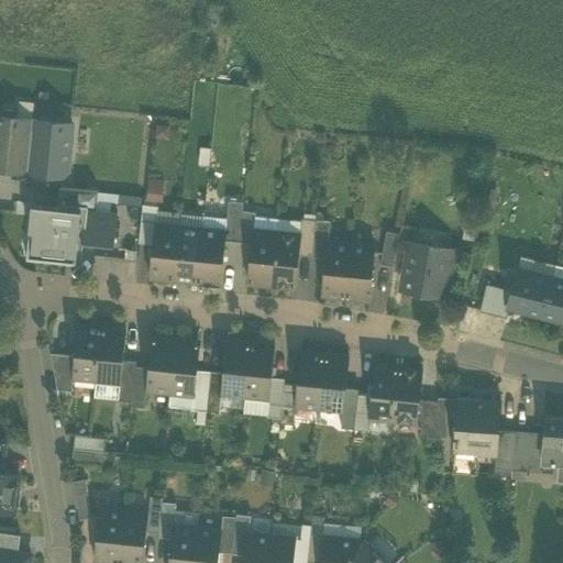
[(19,101),(18,118),(33,119),(35,103),(19,101)]
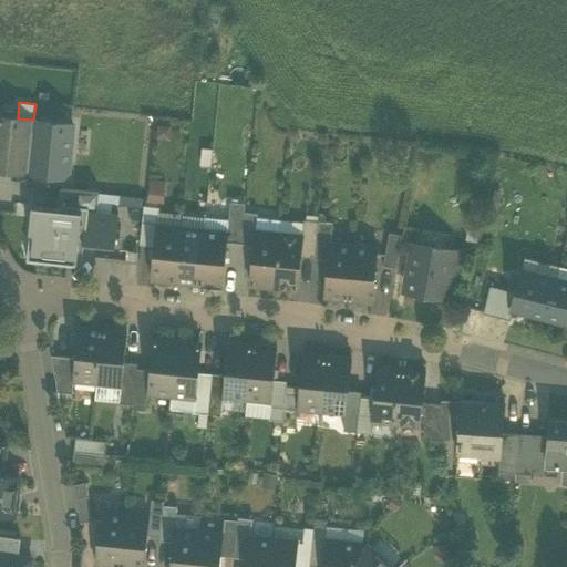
[(0,168),(11,171),(30,173),(35,121),(33,120),(18,119),(16,119),(12,112),(7,112),(3,116),(0,116),(0,168)]
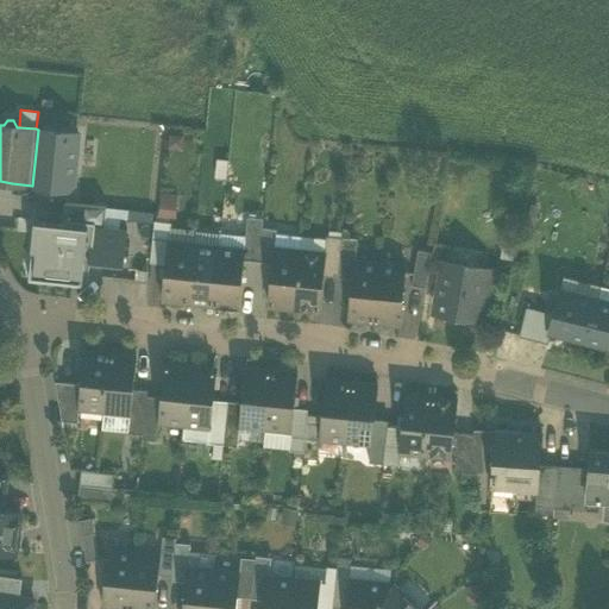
[(38,130),(32,186),(73,189),(79,133),(38,130)]
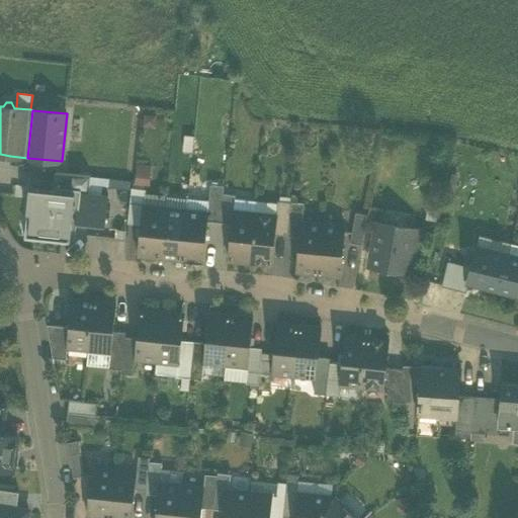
[(151,164),(136,163),(135,184),(150,185),(151,164)]
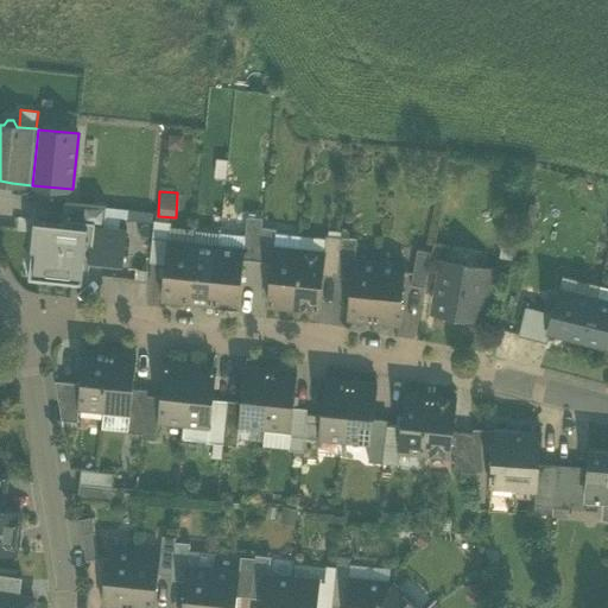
[(64,202),(62,221),(64,221),(64,217),(95,220),(95,225),(105,226),(107,207),(64,202)]
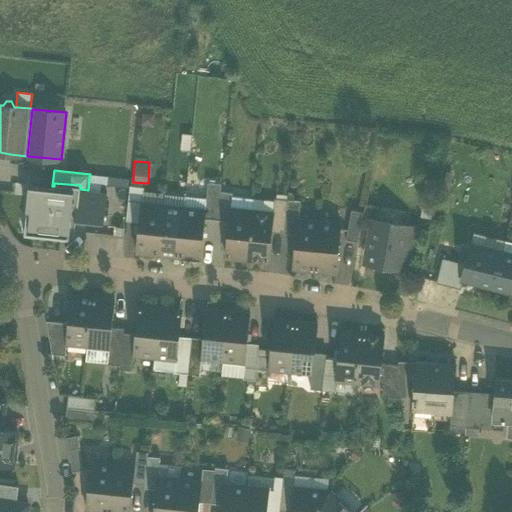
[(205,218),(217,219),(220,191),(221,183),(208,182),(207,197),(205,210),(206,210),(205,218)]
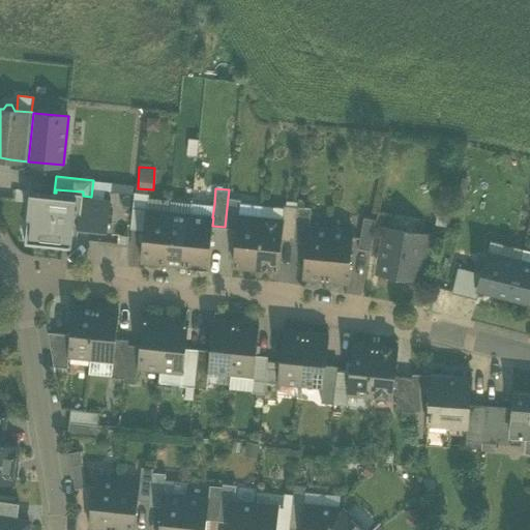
[(28,216),(31,217),(36,217),(34,237),(71,241),(74,225),(107,229),(111,199),(91,197),(83,196),(56,193),(54,193),(30,189),(28,216)]
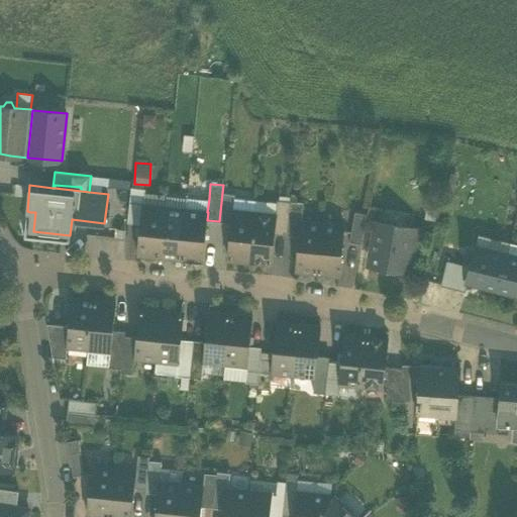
[(132,187),(128,223),(140,224),(142,205),(143,192),(143,188),(132,187)]
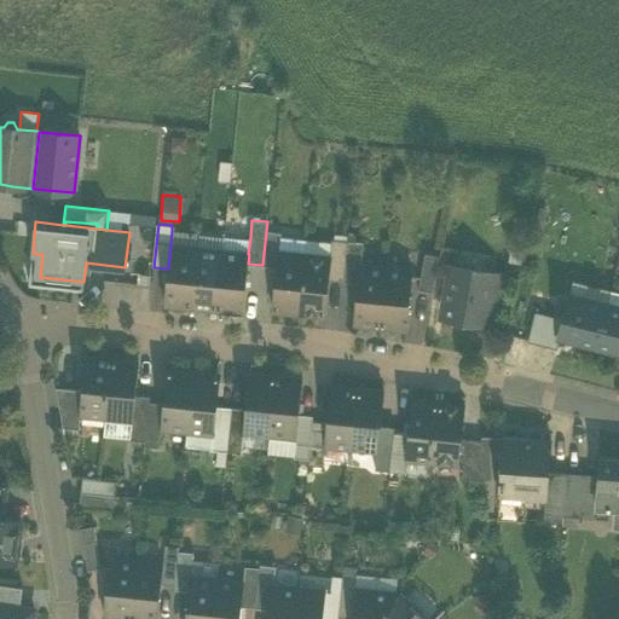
[(198,232),(172,230),(171,246),(197,248),(198,233),(198,232)]
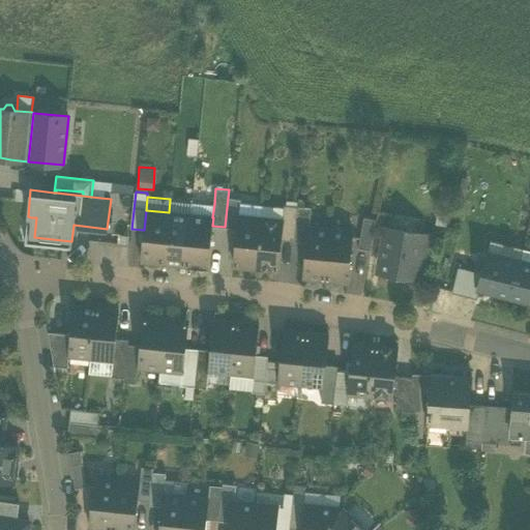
[(240,199),(228,198),(225,227),(237,228),(238,215),(239,215),(240,203),(240,199)]
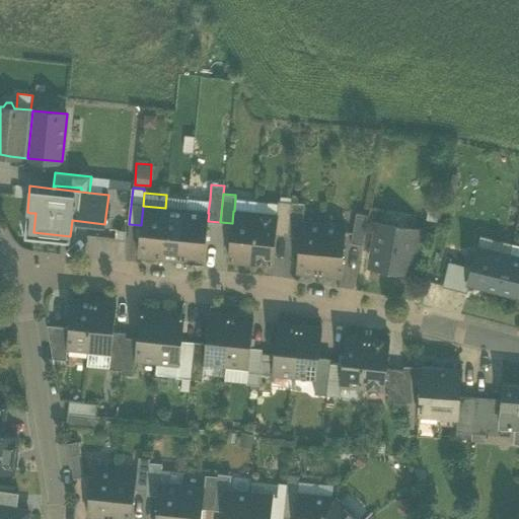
[(188,198),(166,196),(165,208),(187,211),(188,198)]
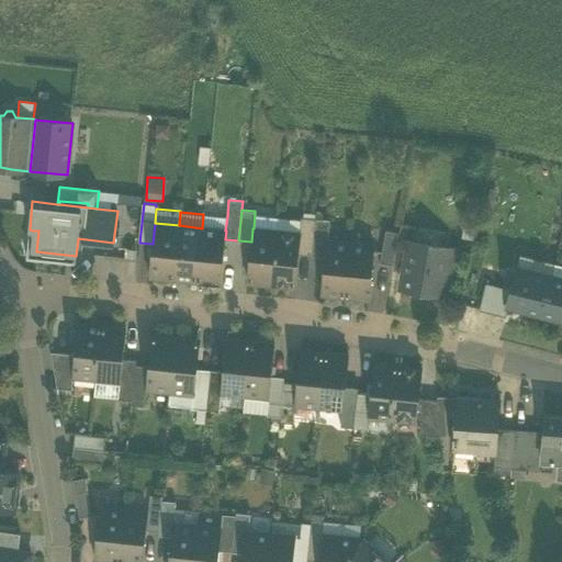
[(227,216),(203,214),(202,228),(225,231),(227,216)]
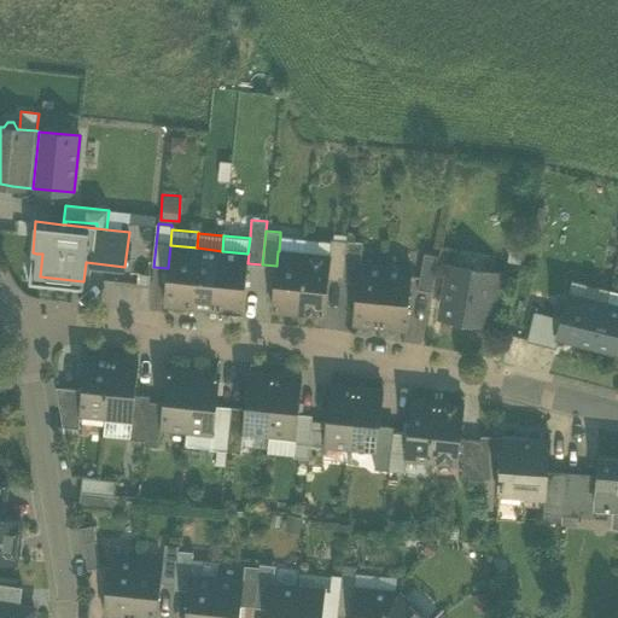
[(280,237),(279,251),(304,255),(305,240),(280,237)]
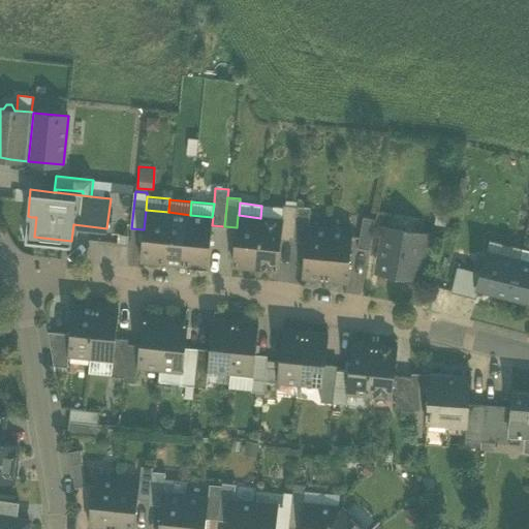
[(281,239),(293,241),(297,206),(283,205),(283,208),(282,220),(283,220),(281,239)]
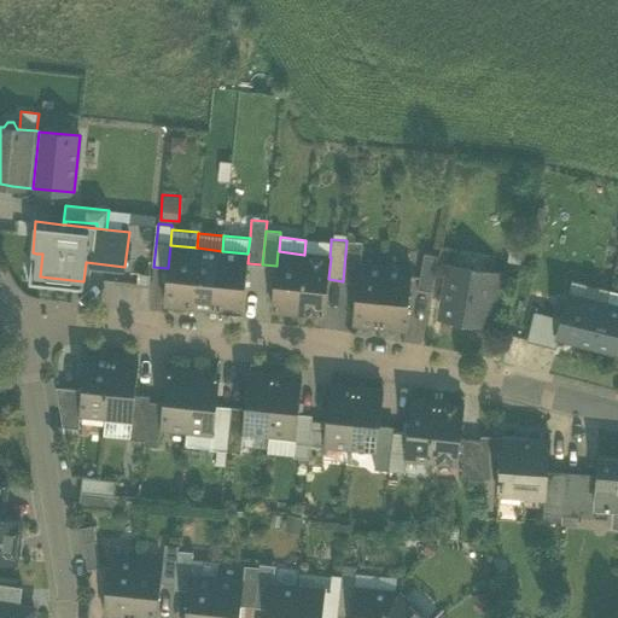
[(305,240),(304,255),(330,257),(331,243),(305,240)]
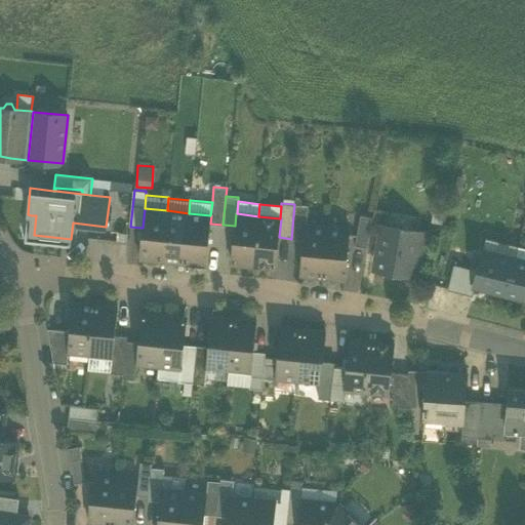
[(308,205),(294,204),(291,239),(304,240),(305,225),(306,226),(308,205)]
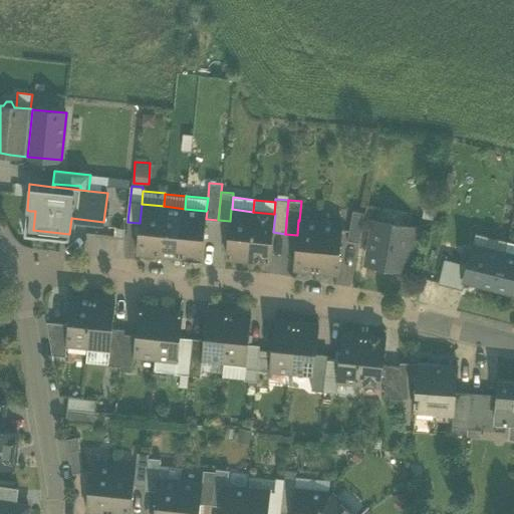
[(137,252),(159,254),(164,206),(142,204),(140,223),(137,252)]
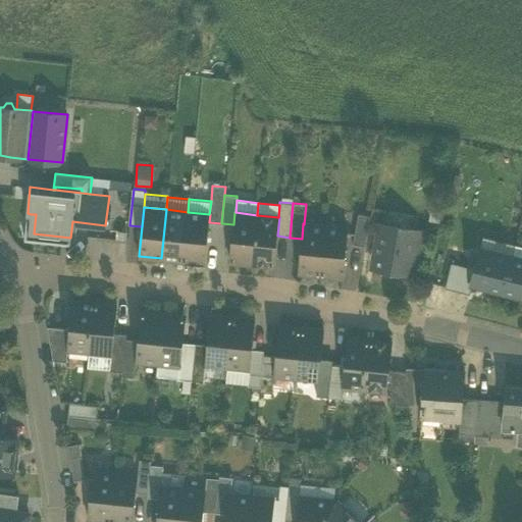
[(161,258),(183,260),(188,212),(166,209),(161,258)]
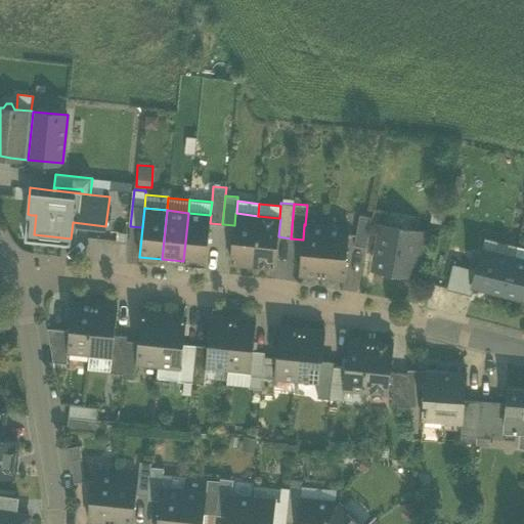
[(210,215),(188,213),(183,261),(206,264),(210,223),(211,215),(210,215)]
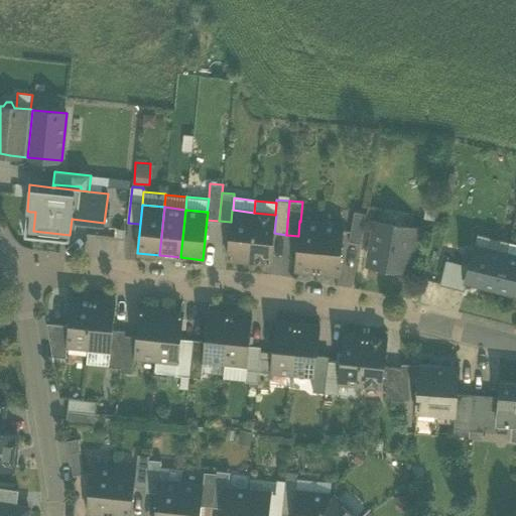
[(249,260),(254,213),(233,210),(232,210),(231,222),(227,258),(249,260)]
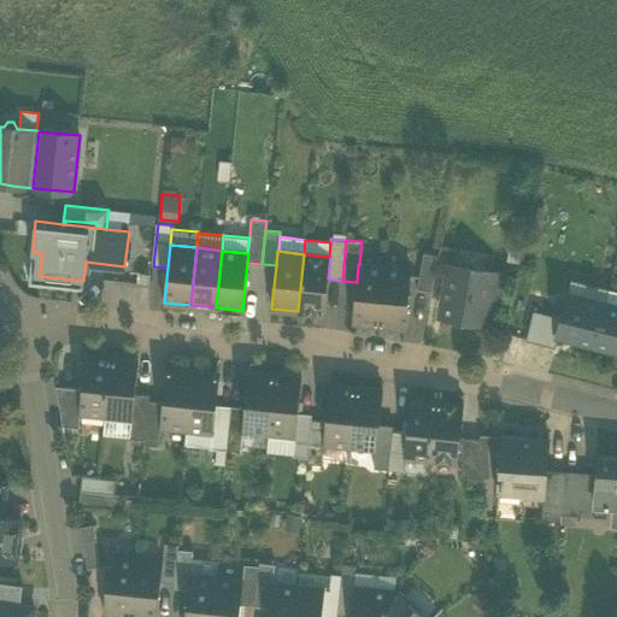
[(36,253),(33,252),(29,283),(39,285),(40,276),(35,276),(36,253)]
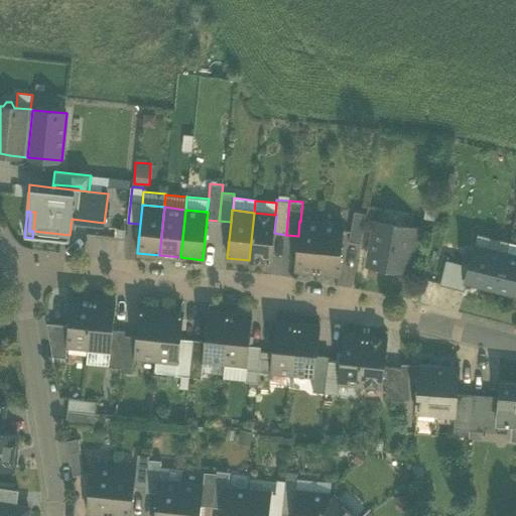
[(349,242),(361,244),(366,214),(354,212),(349,242)]
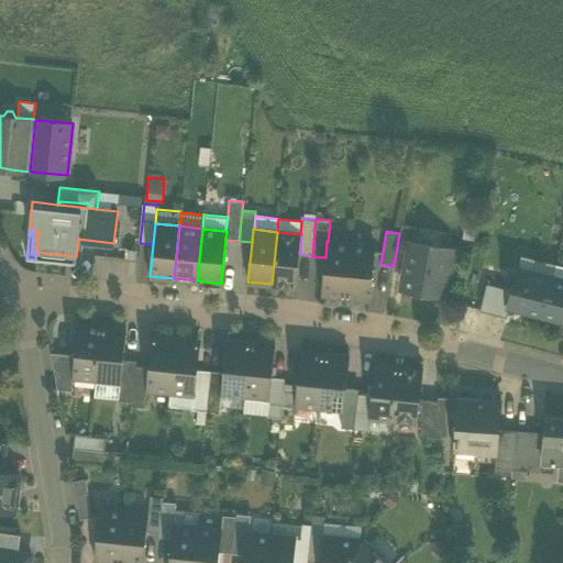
[(301,234),(300,234),(277,232),(272,284),(296,287),(299,254),(301,234)]
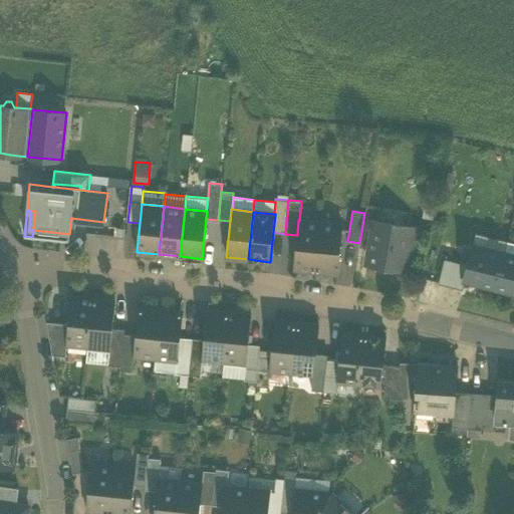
[(293,268),(315,270),(320,223),(299,221),(298,220),(297,235),(293,268)]
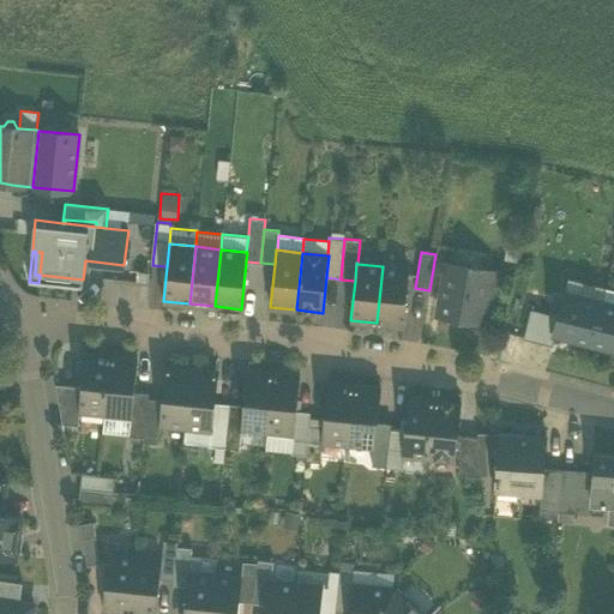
[(440,313),(480,320),(485,294),(494,296),(498,275),(488,272),(449,265),(440,313)]
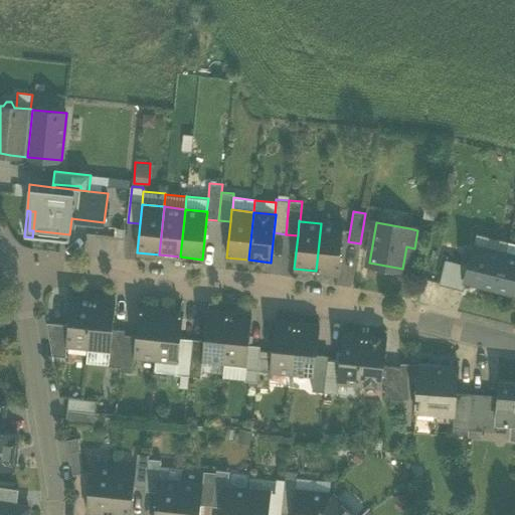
[(343,225),(321,223),(316,271),(338,274),(343,225)]
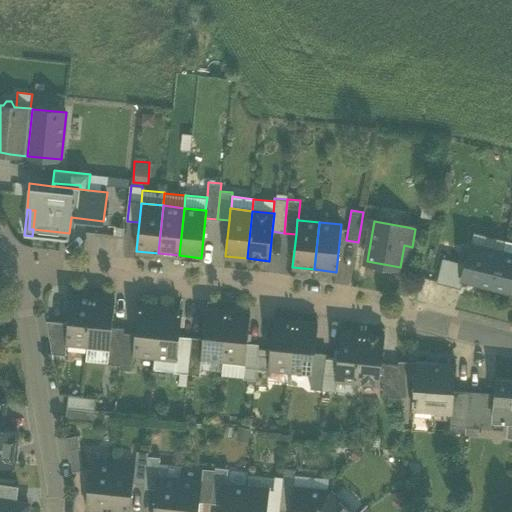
[(69,240),(69,233),(33,229),(32,236),(69,240)]
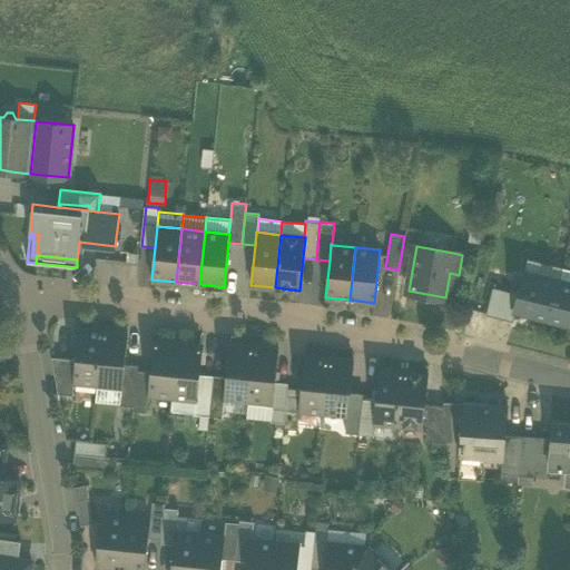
[(528,258),(523,274),(559,283),(562,267),(528,258)]
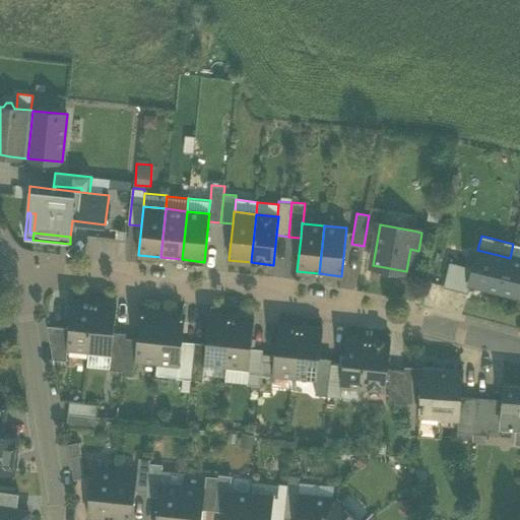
[(519,245),(513,244),(510,258),(519,260),(519,245)]
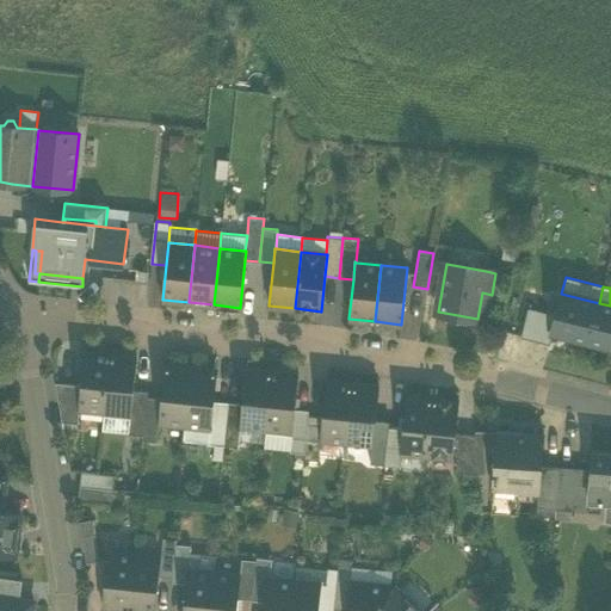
[(553,332),(590,340),(599,303),(561,294),(556,315),(553,332)]
